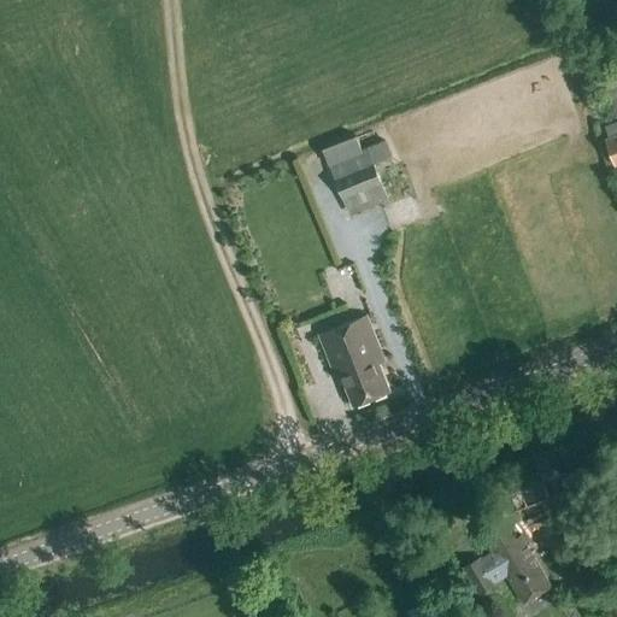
[(616,54),(598,60),(613,117),(616,116),(616,54)]
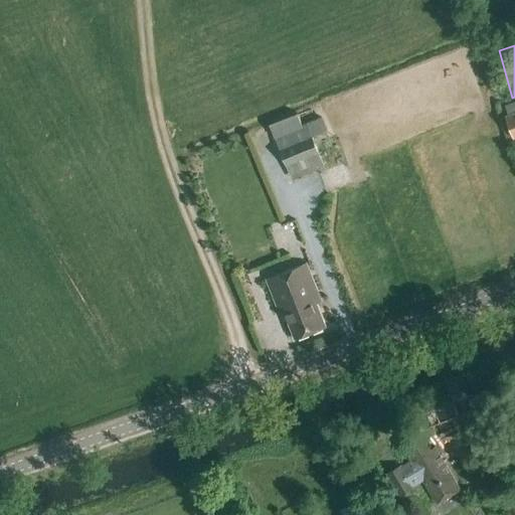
[(514,138),(514,137),(514,101),(505,105),(508,114),(506,115),(514,138)]
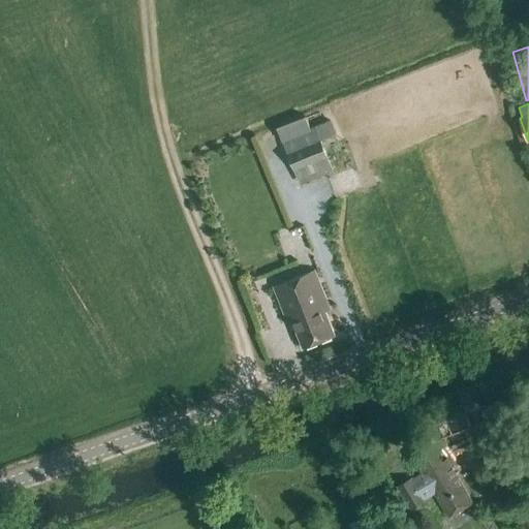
[(334,173),(320,139),(287,153),(301,185),(334,173)]
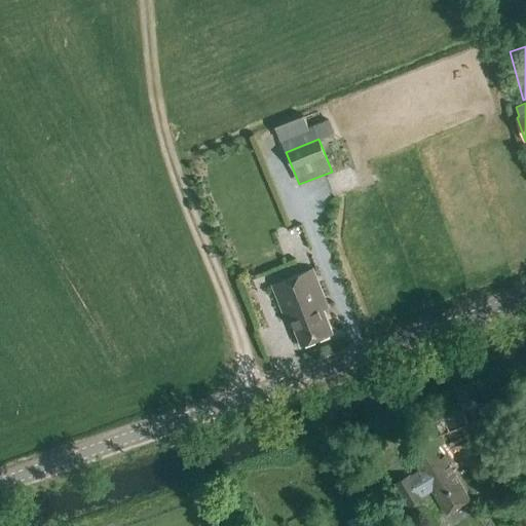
[(302,345),(334,333),(324,307),(329,305),(314,267),(273,283),(287,317),(291,315),(302,345)]
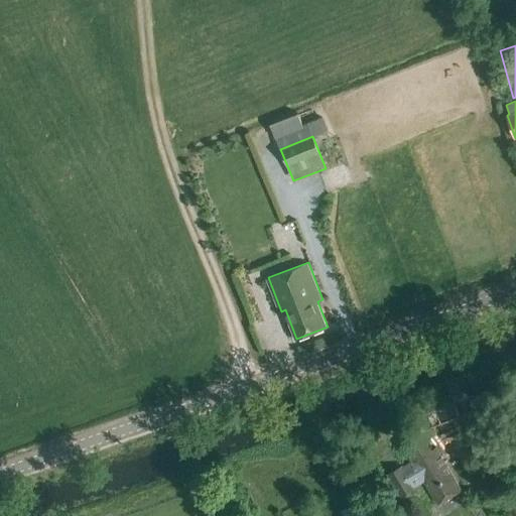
[(400,438),(406,447),(414,461),(403,468),(403,466),(389,475),(402,497),(416,489),(415,487),(425,481),(439,504),(463,490),(437,447),(432,450),(417,425),(405,433),(406,435),(400,438)]
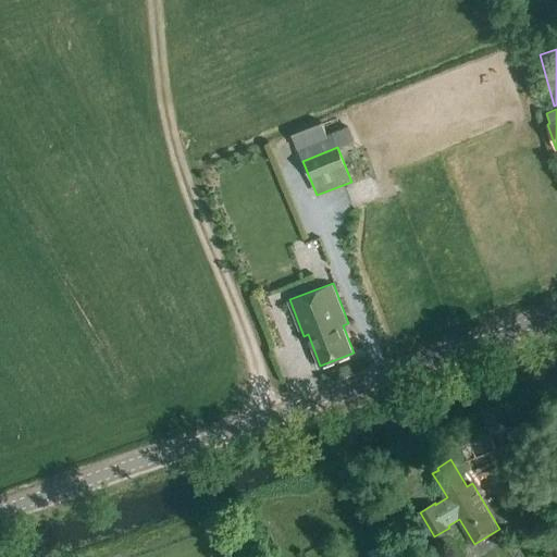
[(506,529),(498,533),(503,543),(510,540),(506,529)]
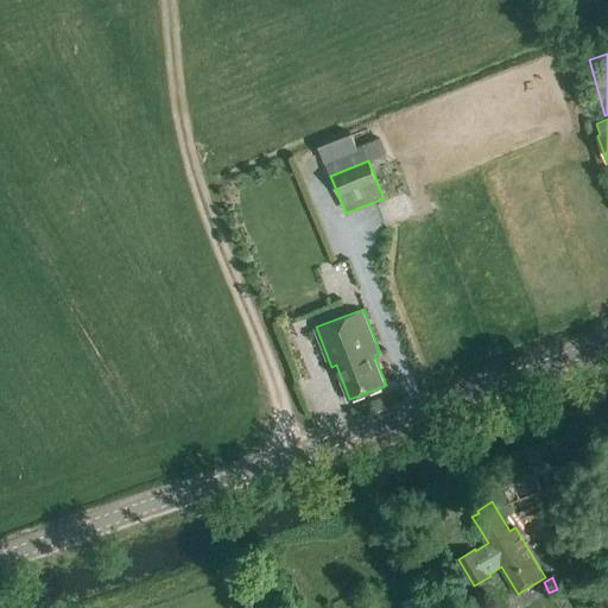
[(606,597),(597,602),(600,607),(607,607),(607,590),(603,593),(606,597)]
